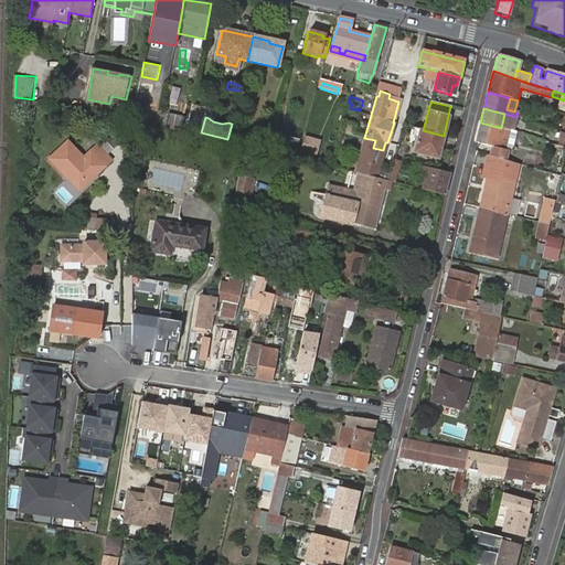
[(480,123),(475,141),(477,142),(475,149),(494,155),(497,149),(502,151),(509,130),(501,128),(480,123)]
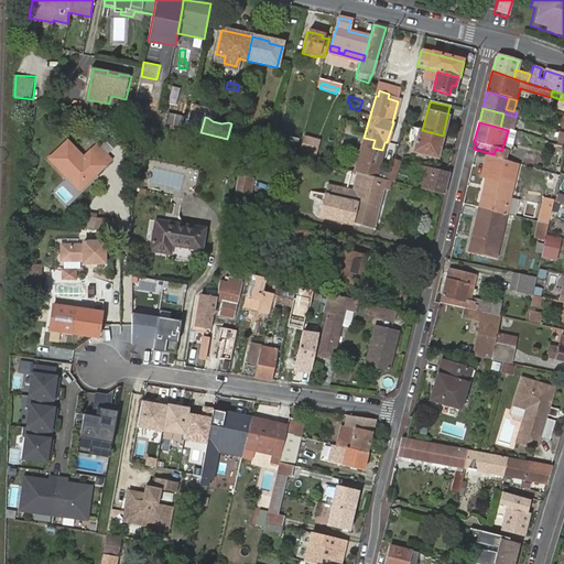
[(422,130),(419,129),(413,152),(431,156),(433,147),(440,148),(443,136),(422,130)]
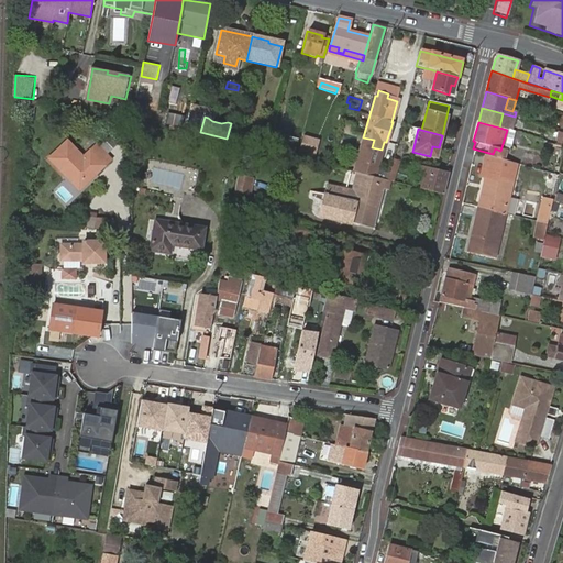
[(276,145),(283,147),(280,153),(285,155),(290,140),(280,136),(276,145)]
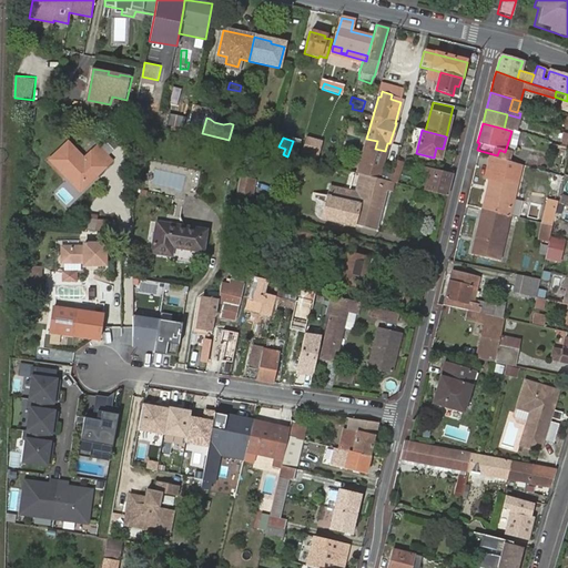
[(359,159),(355,174),(365,176),(376,180),(385,151),(375,149),(377,141),(366,139),(362,151),(369,153),(371,153),(371,155),(368,162),(359,159)]
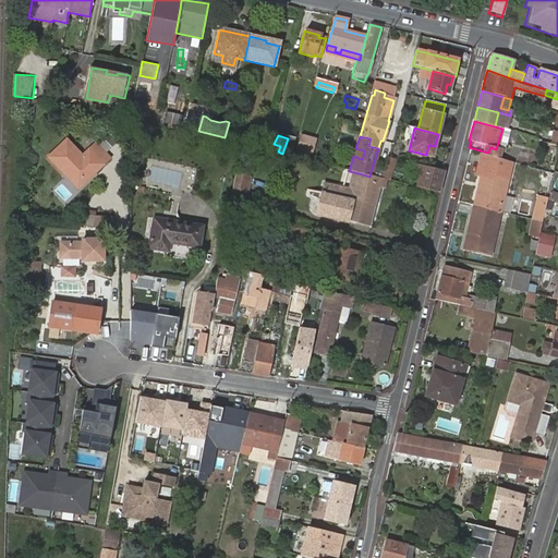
[(83,155),(67,138),(48,157),(79,189),(110,158),(96,143),(83,155)]
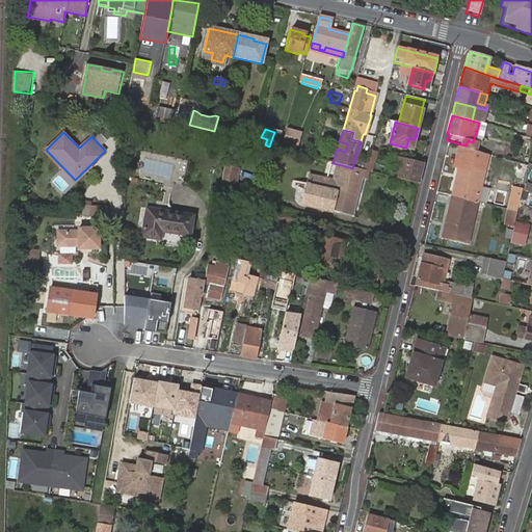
[(339,141),(337,149),(345,152),(347,145),(347,143),(346,143),(339,141)]
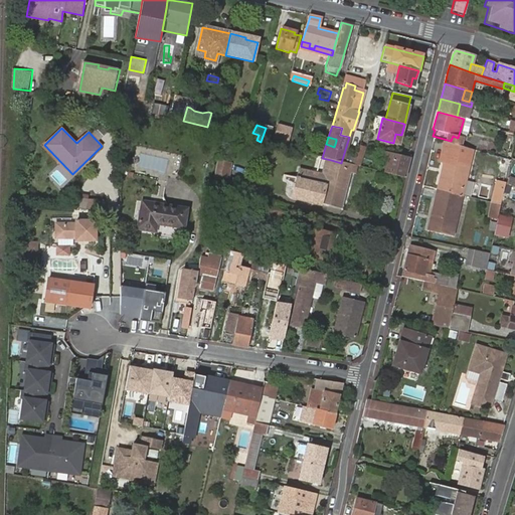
[(445,162),(439,190),(460,195),(462,187),(464,188),(469,167),(473,149),(445,141),(440,161),(445,162)]
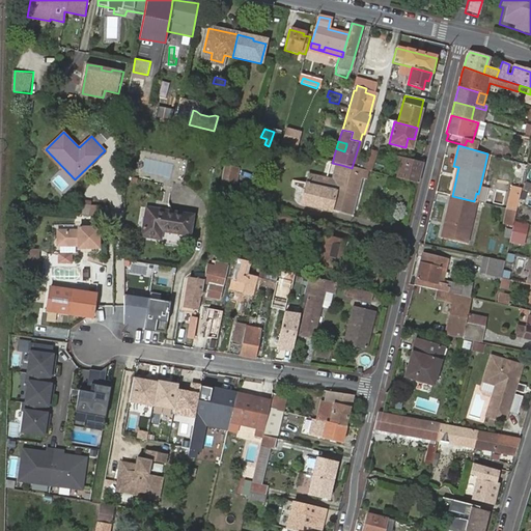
[(423,163),(402,158),(400,163),(421,168),(423,163)]
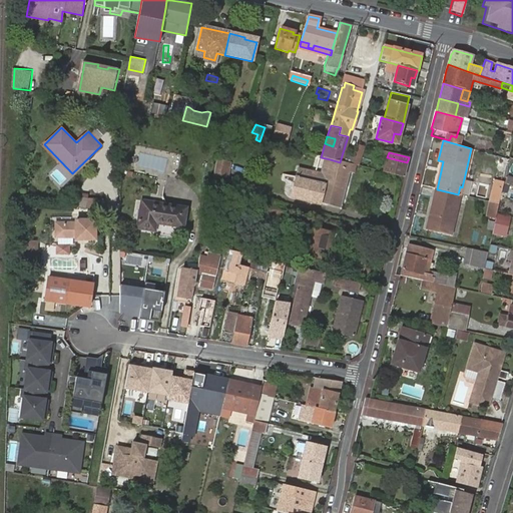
[(387,157),(383,172),(404,177),(407,162),(387,157)]
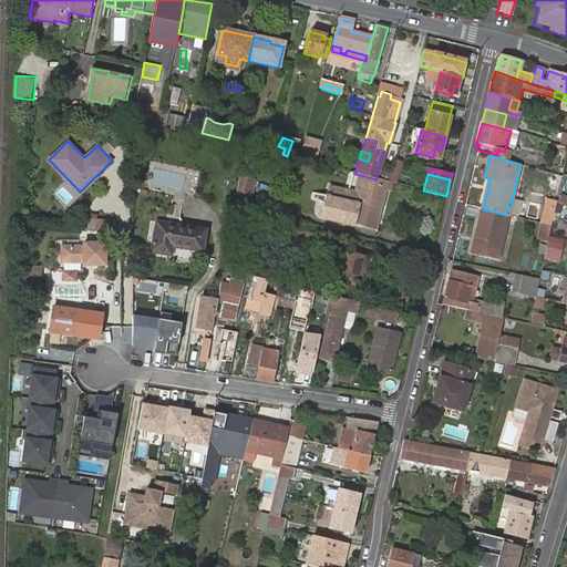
[(255,178),(238,175),(235,196),(253,198),(255,178)]
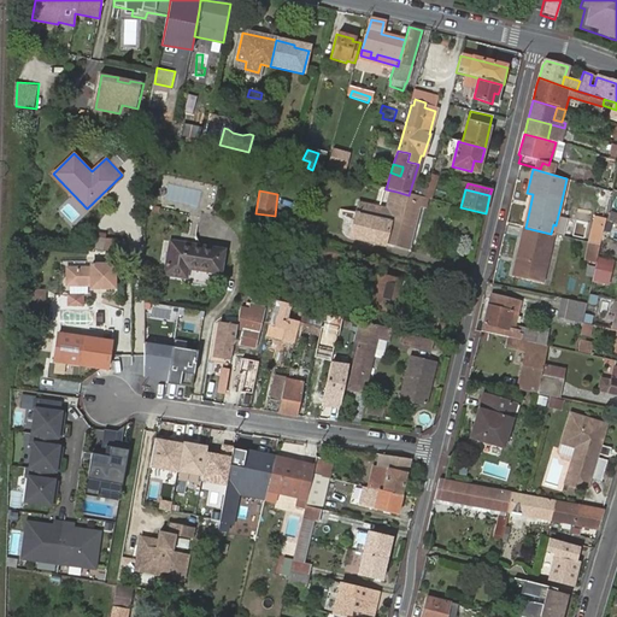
[(413,227),(421,198),(409,195),(397,192),(391,216),(403,219),(401,224),(413,227)]
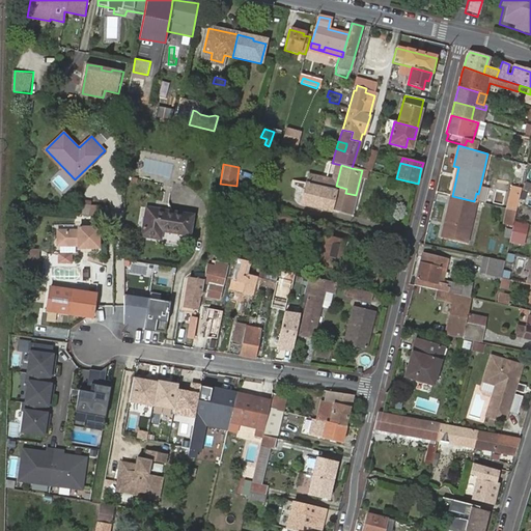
[(335,191),(290,179),(287,193),(304,197),(302,205),(324,211),(325,206),(351,213),(356,195),(345,193),(335,191)]
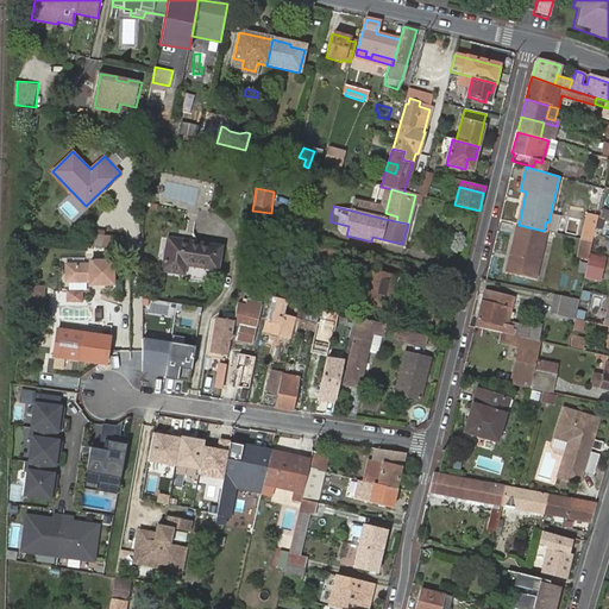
[(608,212),(601,211),(598,218),(608,221),(608,212)]
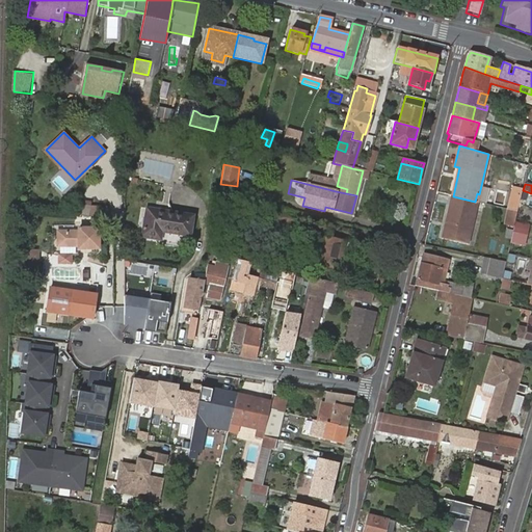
[(531,193),(523,190),(520,201),(531,203),(531,193)]
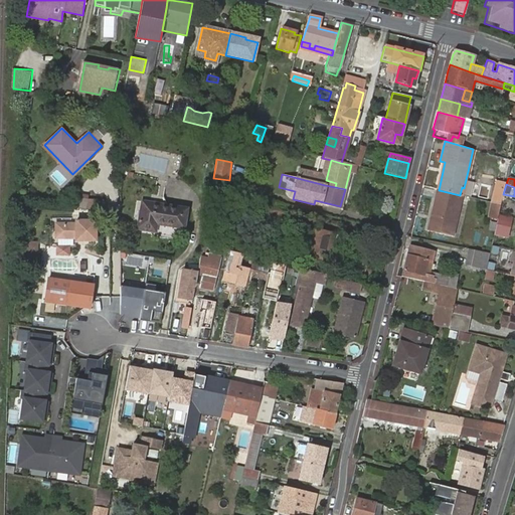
[(430,229),(454,235),(461,203),(459,202),(460,195),(439,190),(430,229)]
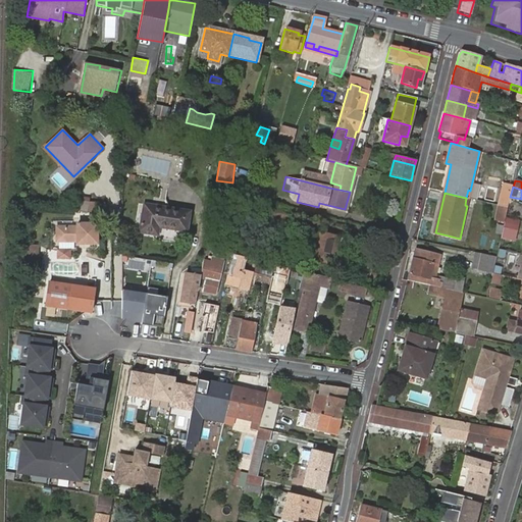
[(83,211),(101,212),(101,199),(84,198),(83,211)]
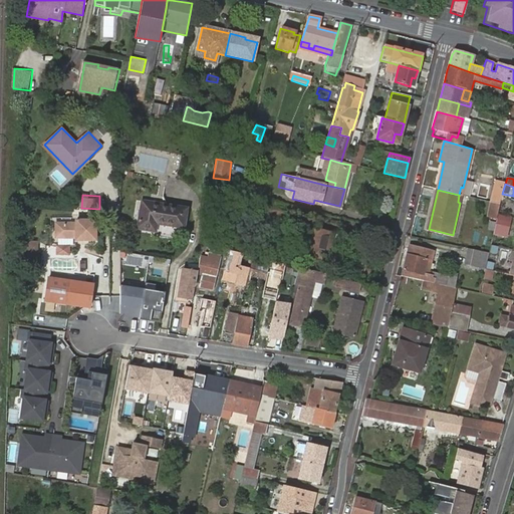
[(143,201),(138,229),(156,232),(157,224),(184,228),(188,209),(143,201)]
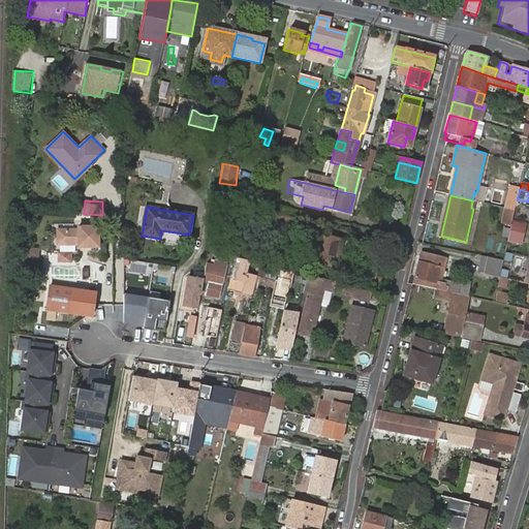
[(87,246),(87,248),(98,248),(98,228),(80,228),(79,231),(59,230),(58,245),(79,246),(87,246)]
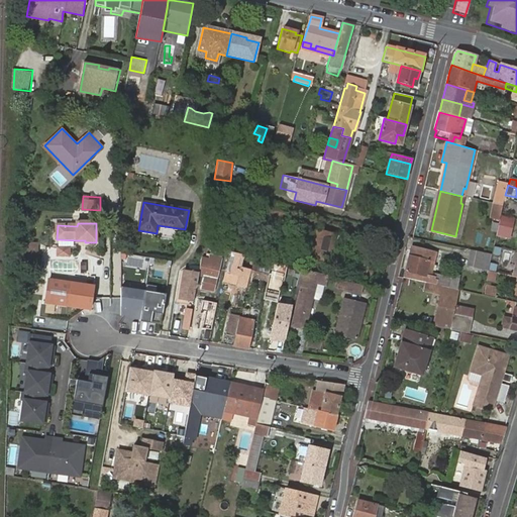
[(510,225),(499,223),(496,236),(507,239),(510,225)]
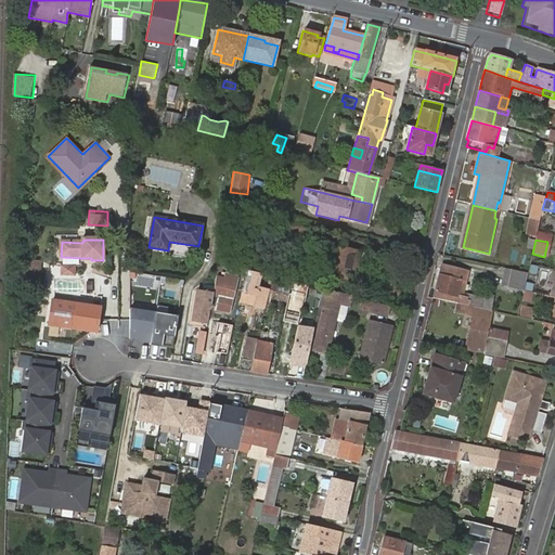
[(332,246),(326,270),(353,278),(359,253),(332,246)]
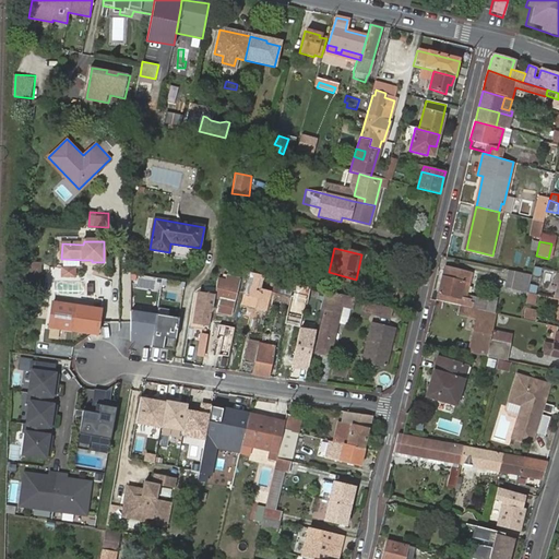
[(44,261),(33,261),(33,275),(44,275),(44,261)]
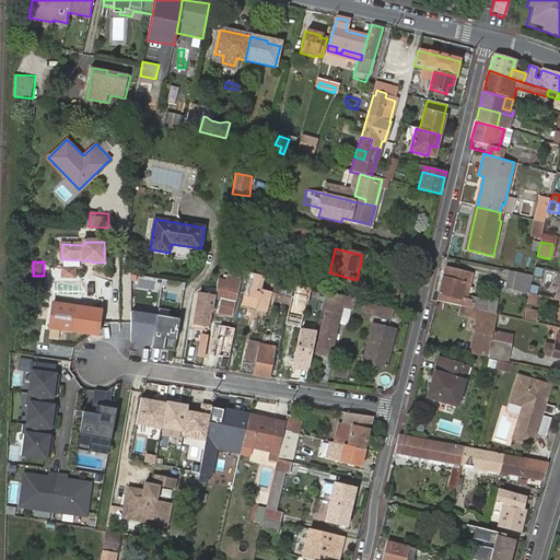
[(532,266),(531,275),(539,276),(540,267),(532,266)]
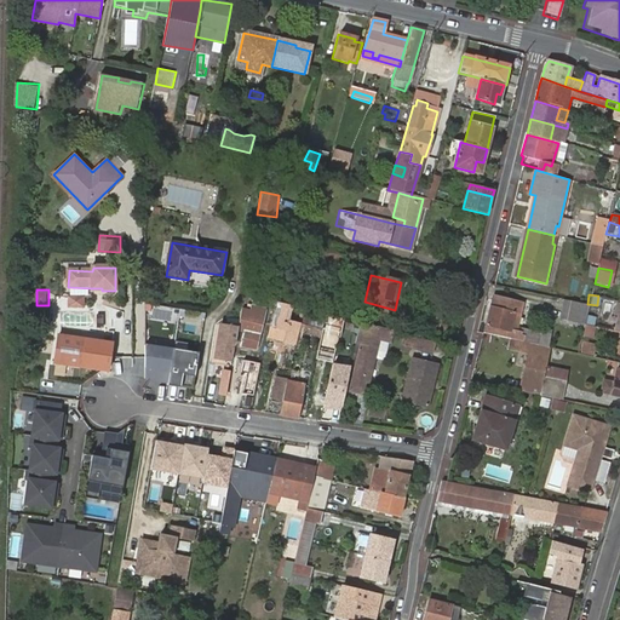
[(84,308),(85,298),(68,297),(68,308),(84,308)]
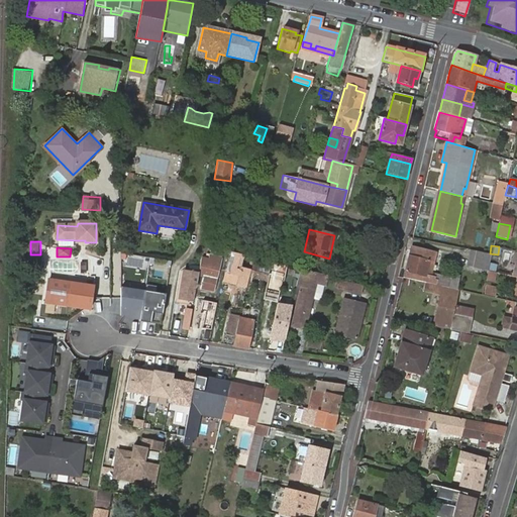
[(409,255),(403,278),(435,285),(436,281),(432,280),(433,278),(429,277),(433,262),(435,253),(411,247),(409,255)]
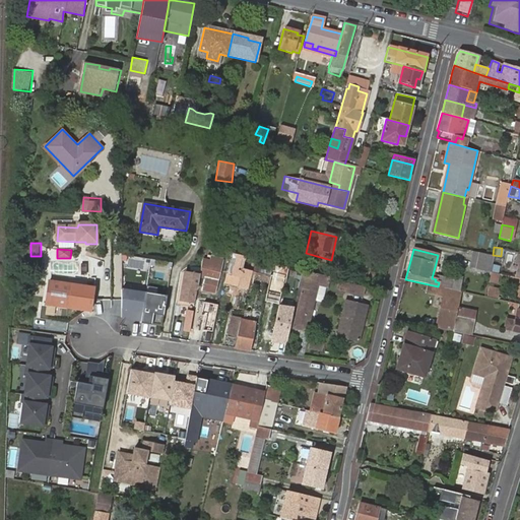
[(493,263),(495,257),(480,254),(477,270),(491,273),(493,263)]
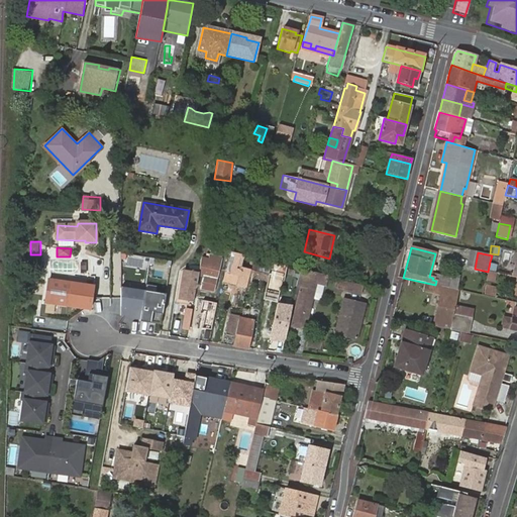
[(245,261),(246,257),(231,253),(224,284),(243,289),(245,278),(240,277),(244,261),(245,261)]
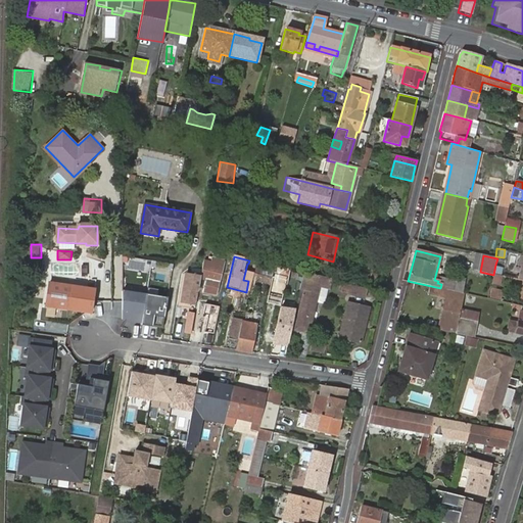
[(210,262),(204,260),(202,270),(200,278),(206,280),(204,292),(216,294),(223,262),(211,258),(210,262)]
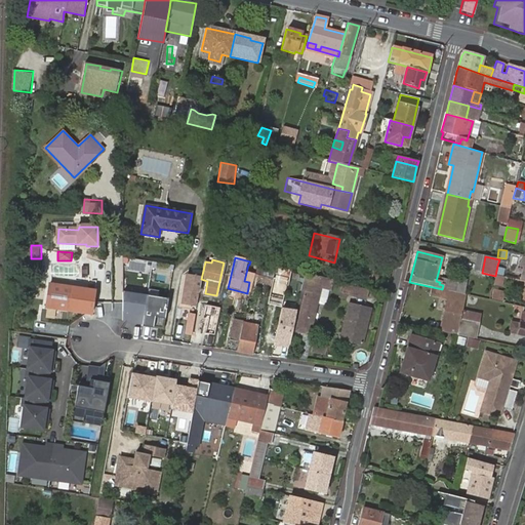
[(273,275),(275,267),(258,264),(253,283),(250,294),(250,295),(255,297),(259,282),(269,284),(271,274),(273,275)]
